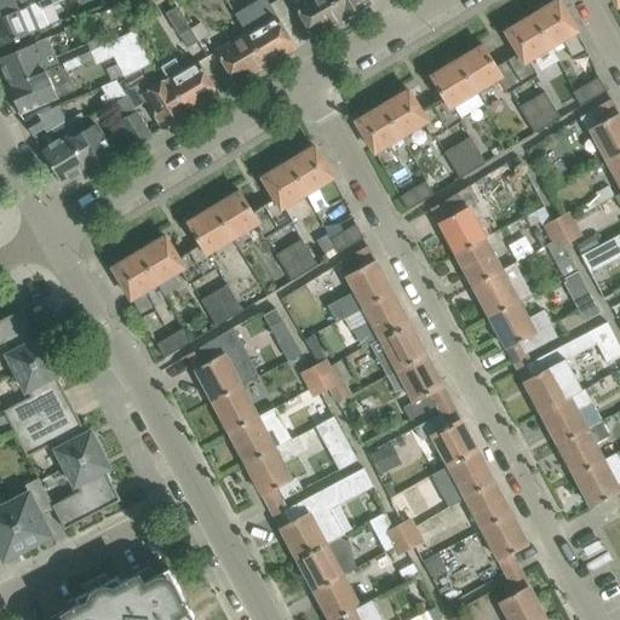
[(0,0),(0,18),(38,3),(35,0),(0,0)]
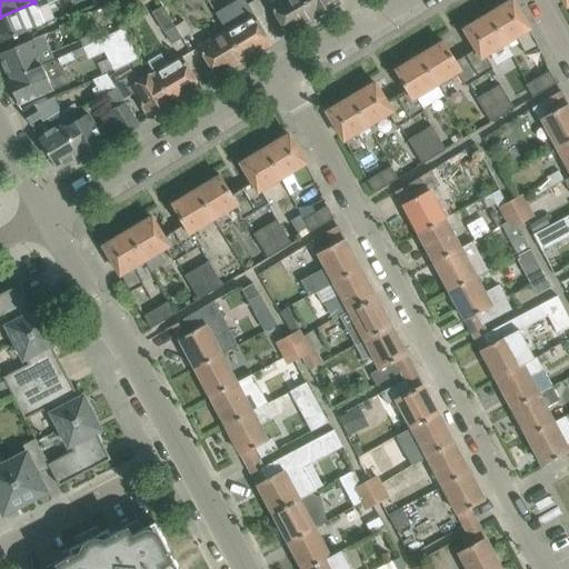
[(32,0),(35,2),(0,17),(0,42),(43,23),(37,8),(49,2),(48,0),(32,0)]
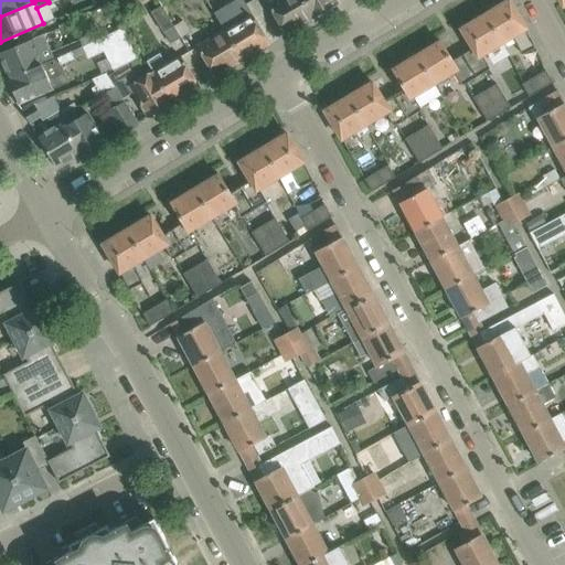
[(243,0),(235,0),(215,12),(225,30),(243,60),(269,43),(243,0)]
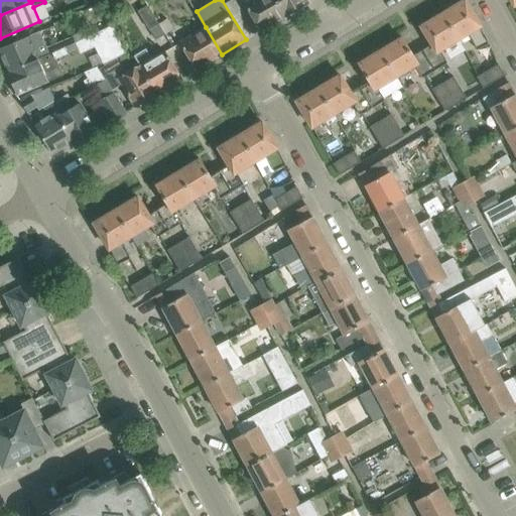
[(276,0),(248,0),(245,2),(261,30),(285,16),(286,18),(288,17),(276,0)]
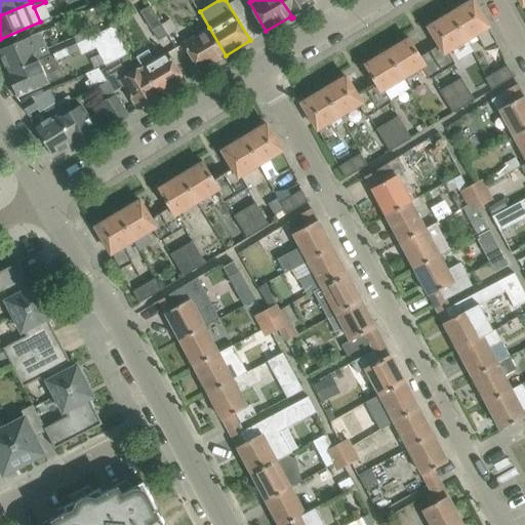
[(281,0),(293,17),(314,5),(311,0),(281,0)]
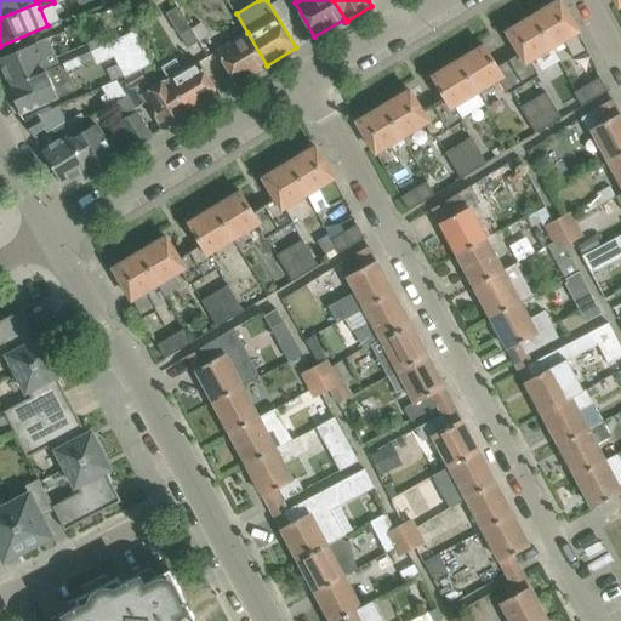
[(520,53),(511,58),(525,84),(539,75),(529,61),(563,40),(574,60),(588,52),(577,32),(559,0),(507,32),(520,53)]
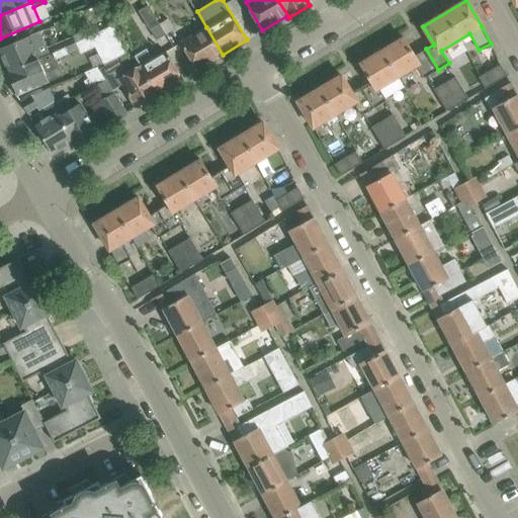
[(138,11),(149,30),(159,24),(148,5),(138,11)]
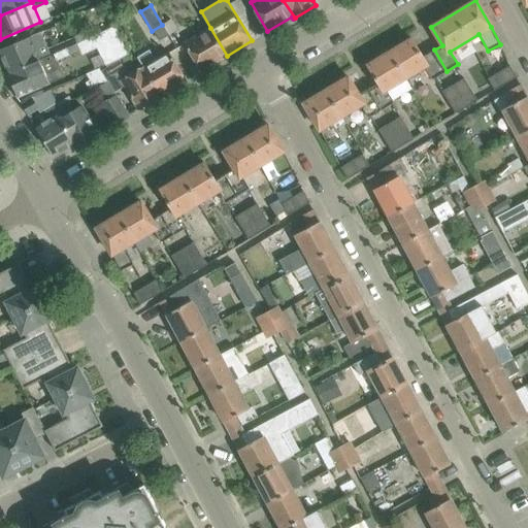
[(87,39),(76,44),(79,50),(81,53),(96,46),(106,67),(119,60),(128,55),(114,26),(87,39)]
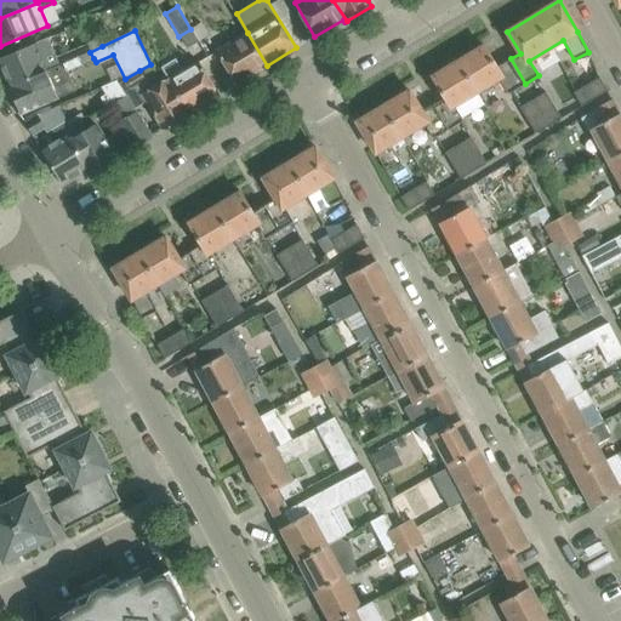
[(217,51),(223,63),(237,84),(267,66),(248,33),(217,51)]
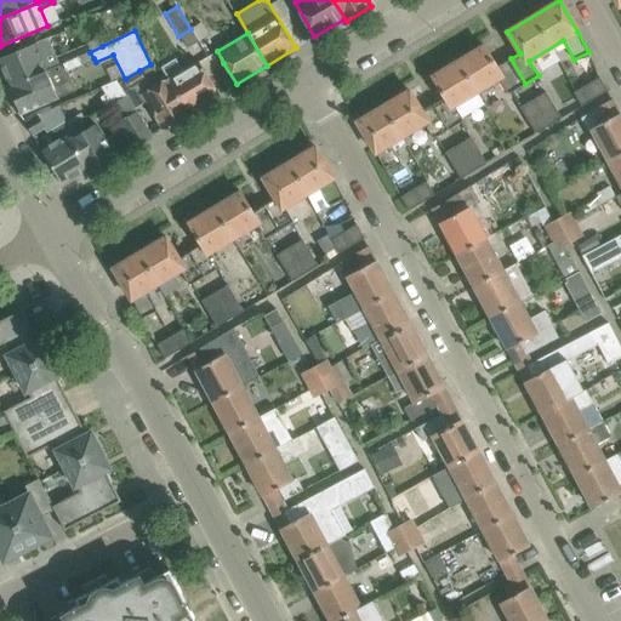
[(47,38),(0,57),(0,63),(10,85),(63,63),(60,56),(56,58),(55,53),(53,55),(47,38)]
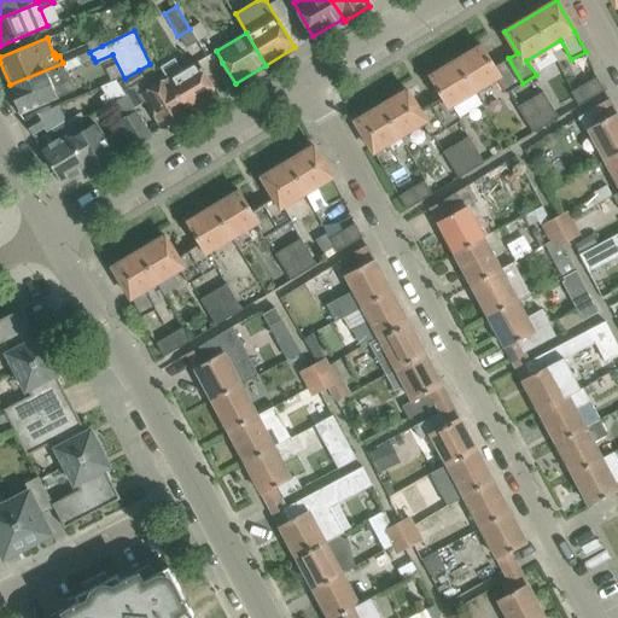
[(98,40),(74,50),(80,64),(93,58),(89,52),(101,46),(98,40)]
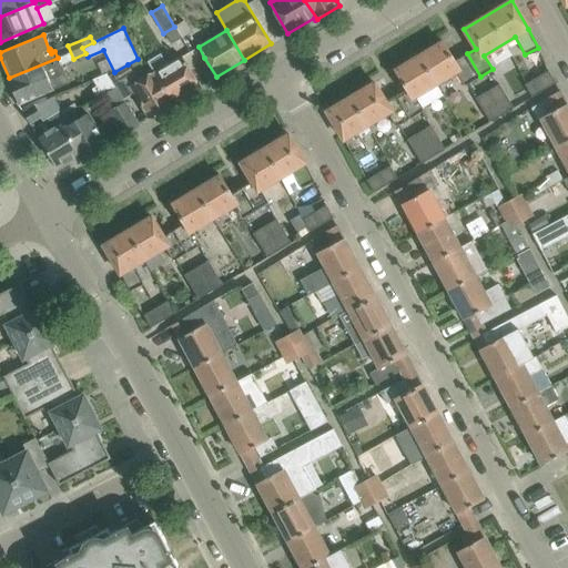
[(443,42),(419,56),(436,84),(456,72),(465,85),(477,79),(463,57),(455,61),(443,42)]
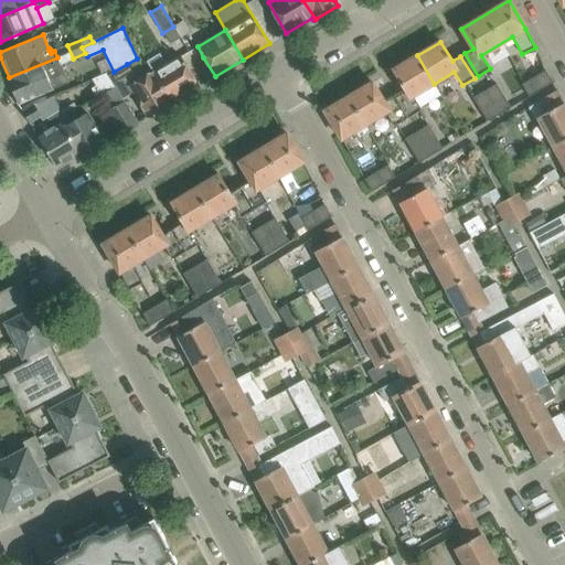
[(57,57),(9,77),(8,78),(18,104),(67,83),(60,64),(73,59),(67,45),(54,51),(57,57)]
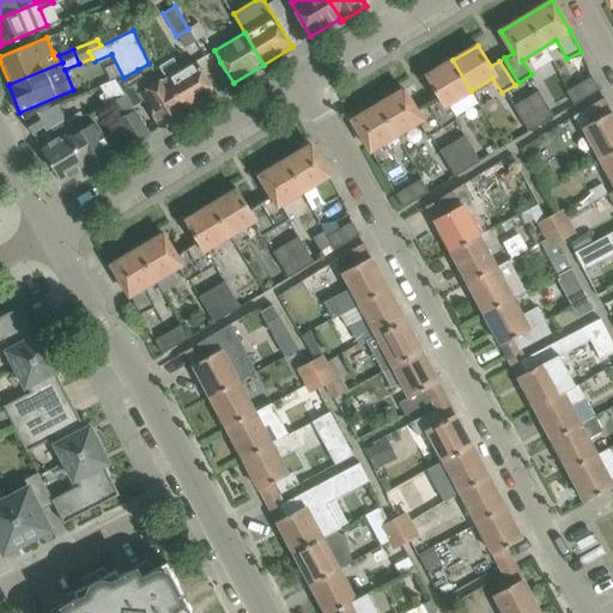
[(161,67),(167,76),(187,110),(216,93),(196,61),(180,70),(173,59),(161,67)]
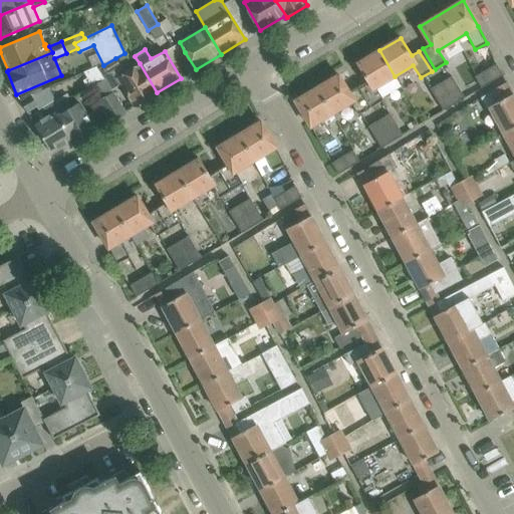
[(368,81),(360,86),(372,106),(383,99),(375,87),(395,76),(379,50),(357,63),(368,81)]
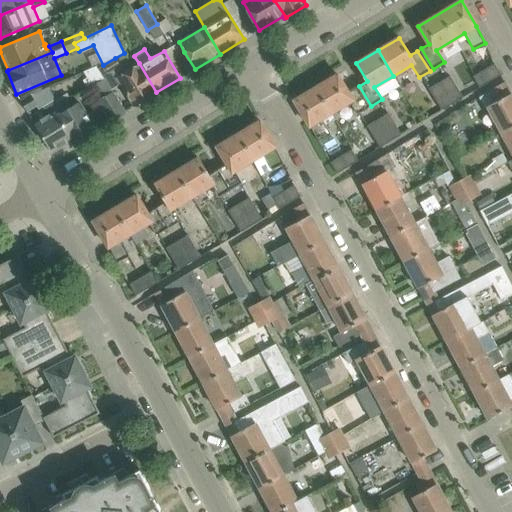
[(115,58),(103,65),(99,69),(108,85),(118,79),(135,107),(157,94),(156,92),(139,63),(124,72),(115,58)]
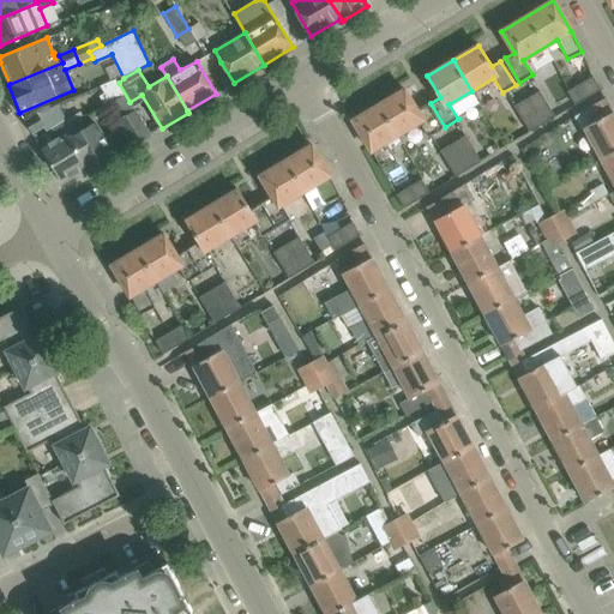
[(601,89),(594,76),(581,83),(588,96),(601,89)]
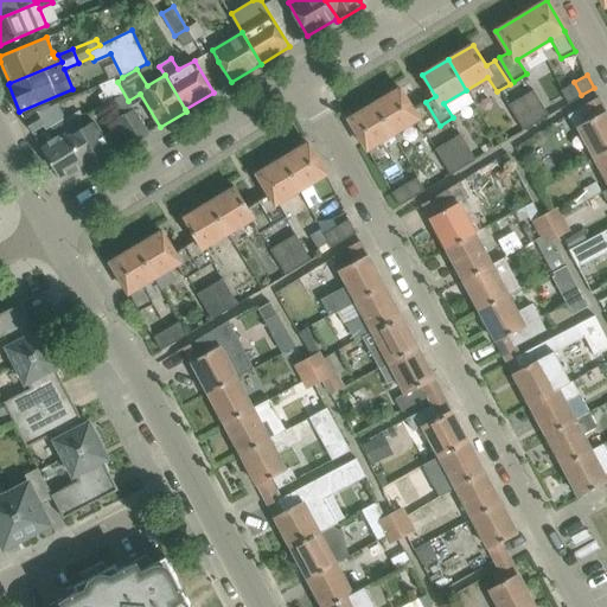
[(132,145),(148,134),(125,96),(114,76),(98,84),(103,93),(98,95),(103,104),(107,103),(115,119),(132,145)]
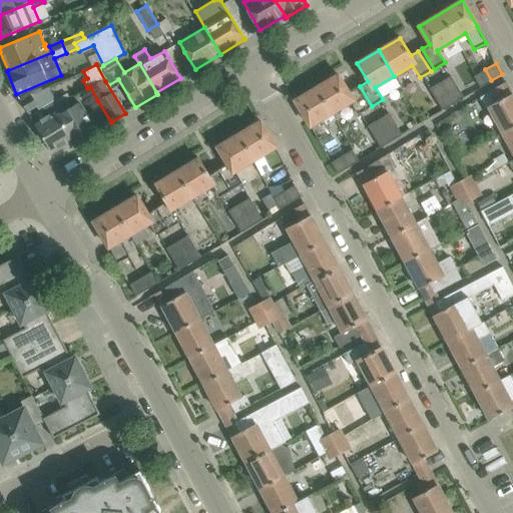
[(480,86),(491,80),(485,69),(474,75),(480,86)]
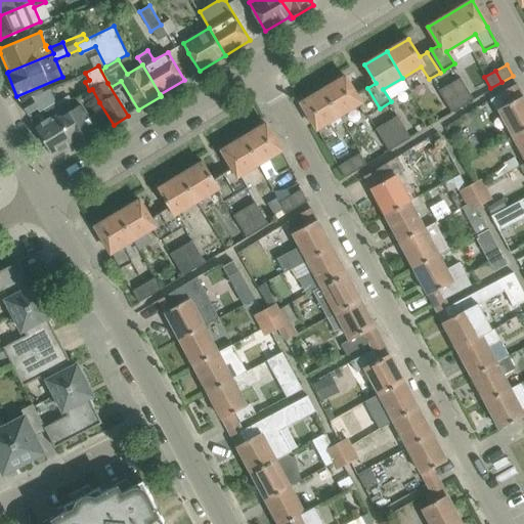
[(345,77),(324,89),(339,116),(357,104),(365,118),(377,111),(364,90),(356,95),(345,77)]
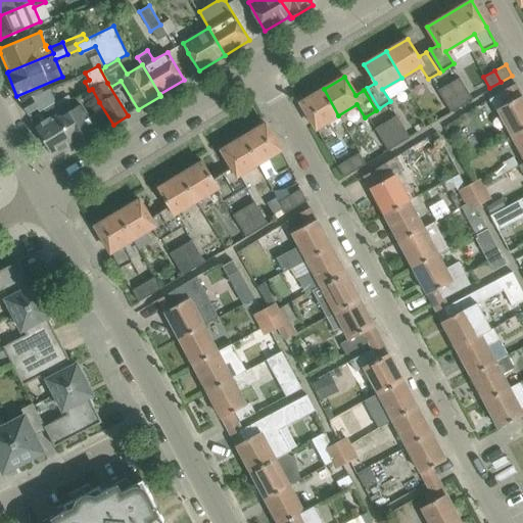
[(448,85),(456,96),(467,89),(460,78),(448,85)]
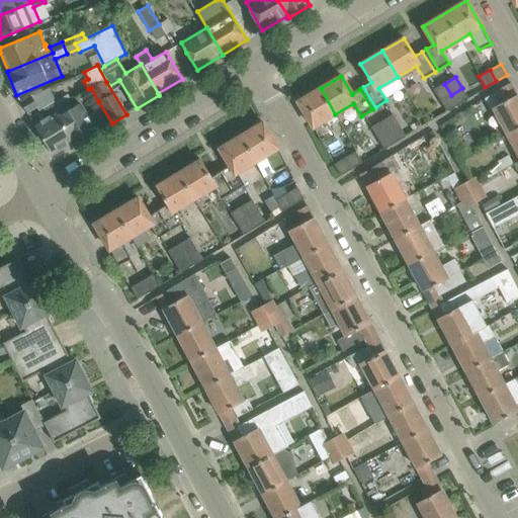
[(501,122),(503,125),(517,117),(517,96),(511,83),(484,97),(489,109),(493,107),(501,122)]
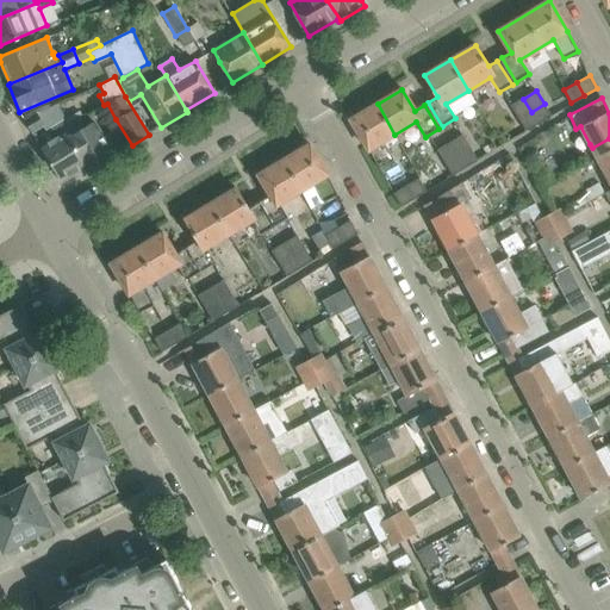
[(523,99),(510,107),(518,119),(531,112),(523,99)]
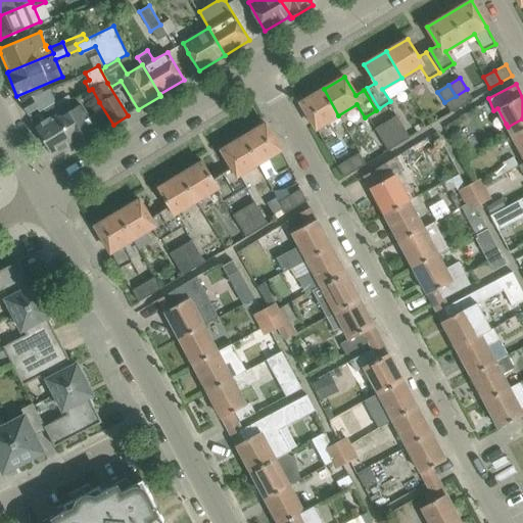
[(41,91),(20,103),(28,114),(38,107),(40,111),(39,112),(44,121),(35,127),(52,155),(74,143),(54,108),(58,106),(56,101),(55,102),(47,89),(42,92),(41,91)]
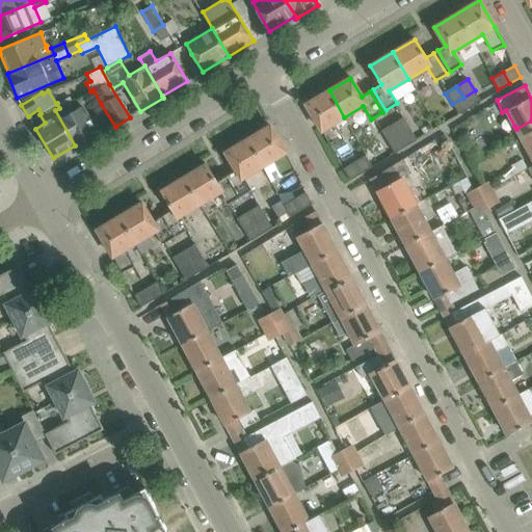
[(329,90),(306,104),(322,131),(322,130),(330,147),(343,140),(338,130),(334,124),(344,117),(329,90)]
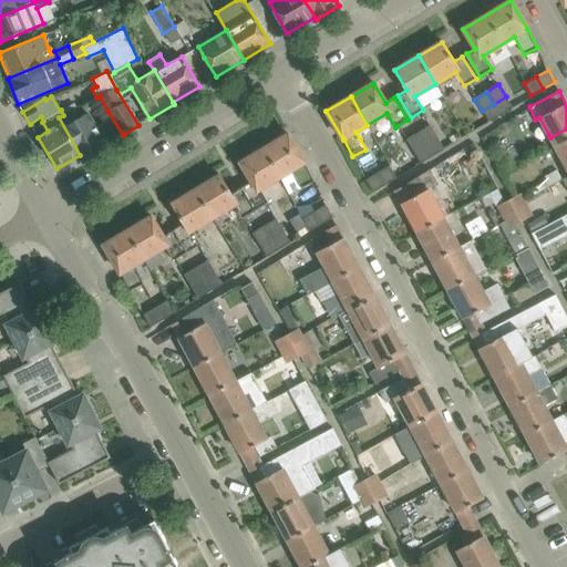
[(494,104),(501,115),(513,107),(506,96),(494,104)]
